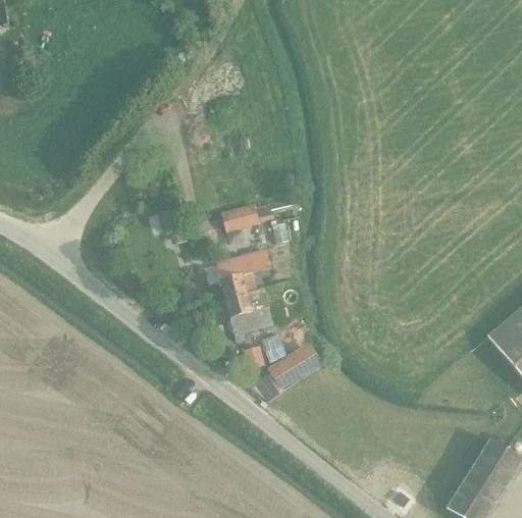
[(0,24),(9,23),(5,0),(0,0),(0,24)]
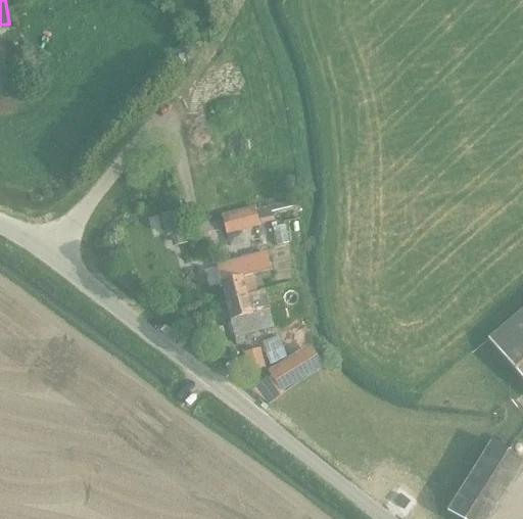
[(226,230),(259,222),(255,205),(222,214),(226,230)]
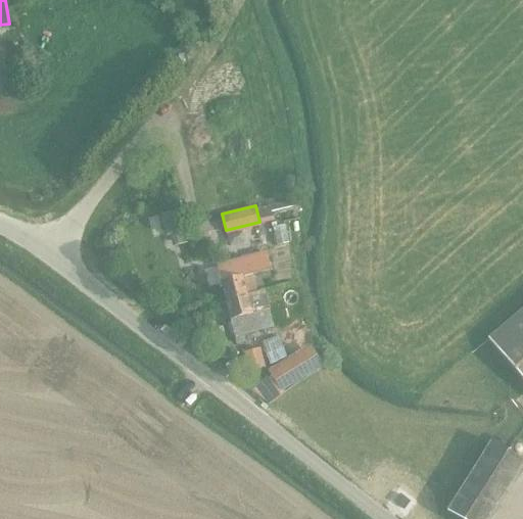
[(177,207),(160,211),(167,232),(170,231),(182,228),(177,207)]
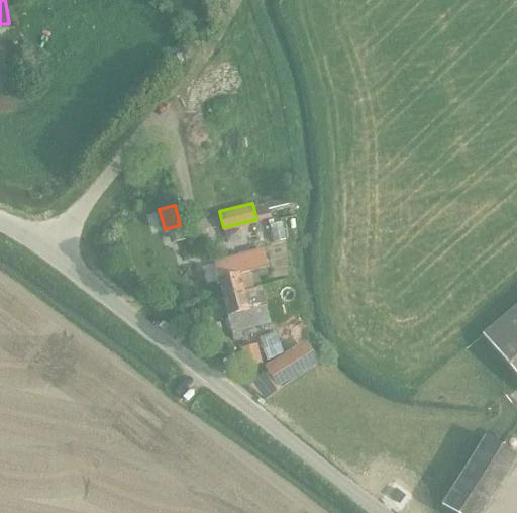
[(214,260),(223,294),(254,287),(249,269),(267,265),(262,247),(245,251),(214,260)]
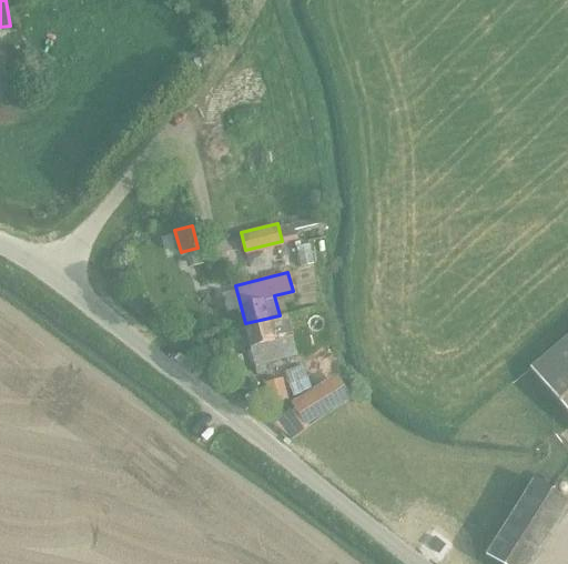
[(280,315),(245,323),(255,362),(295,352),(286,318),(281,319),(280,315)]
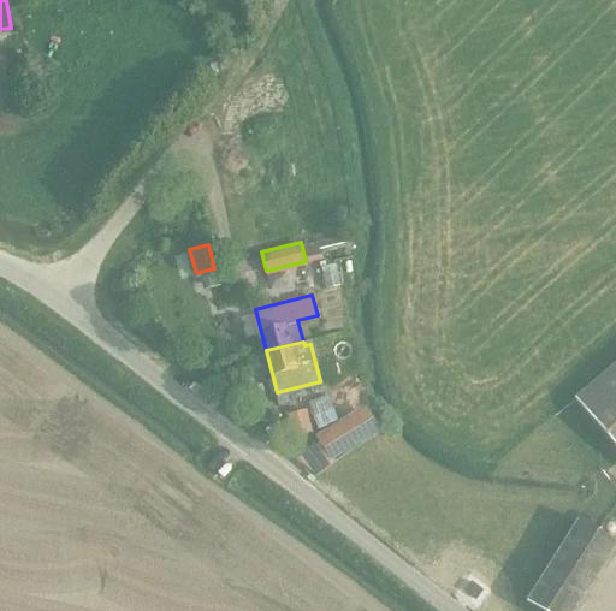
[(615,361),(575,396),(615,444),(615,361)]
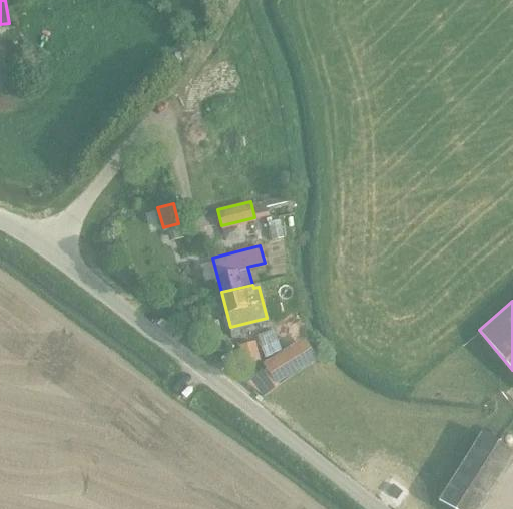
[(254,339),(239,343),(244,362),(260,358),(254,339)]
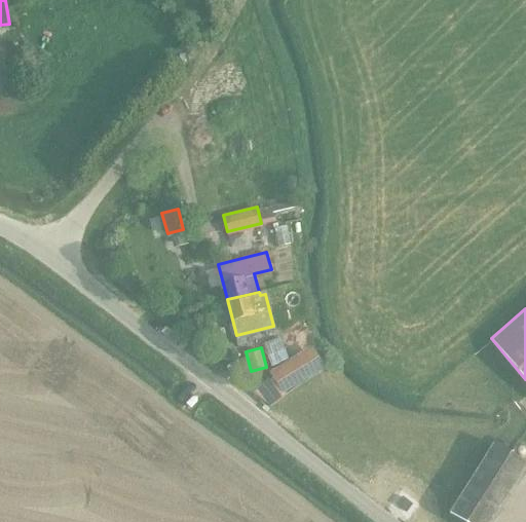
[(307,351),(296,359),(305,374),(316,367),(307,351)]
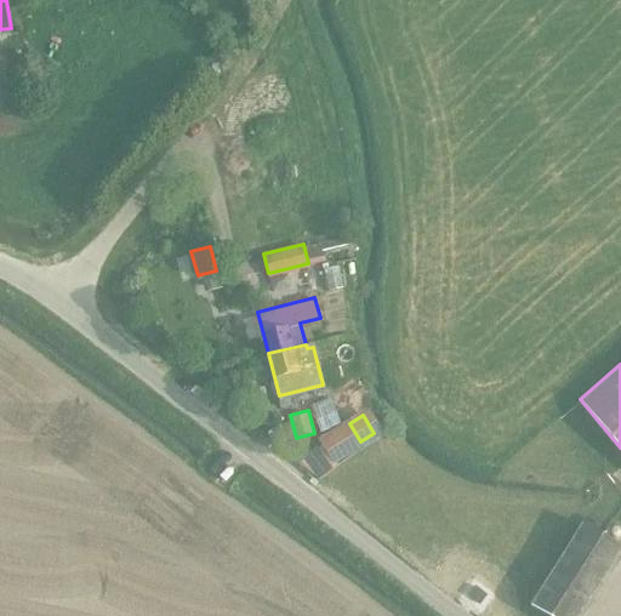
[(322,440),(325,445),(334,458),(360,441),(349,423),(322,440)]
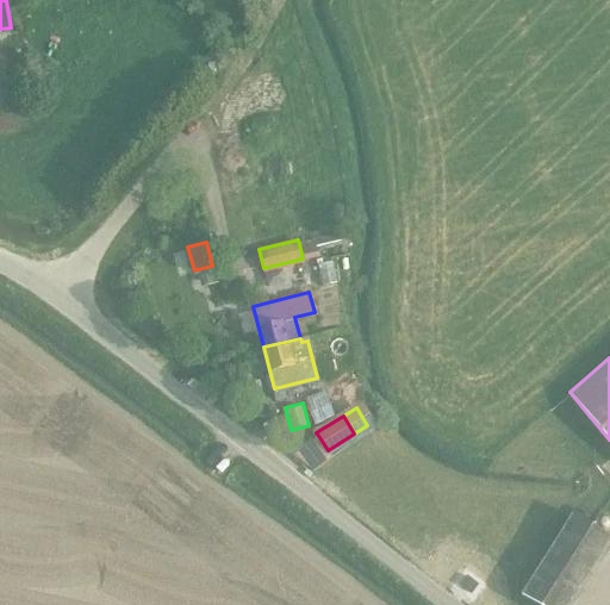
[(522,593),(539,604),(566,604),(609,537),(609,535),(574,512),(522,593)]
